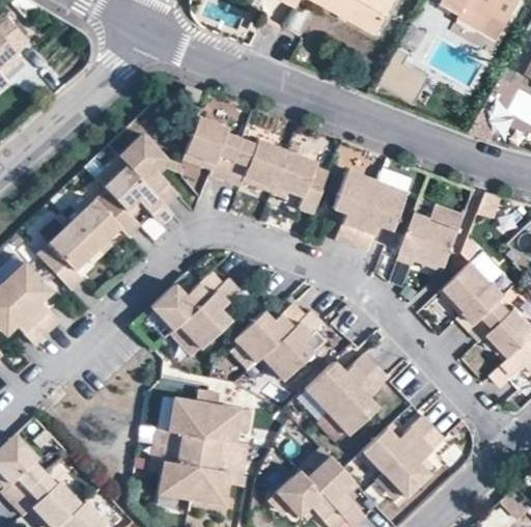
[(306,0),(373,37),(393,0),(306,0)]
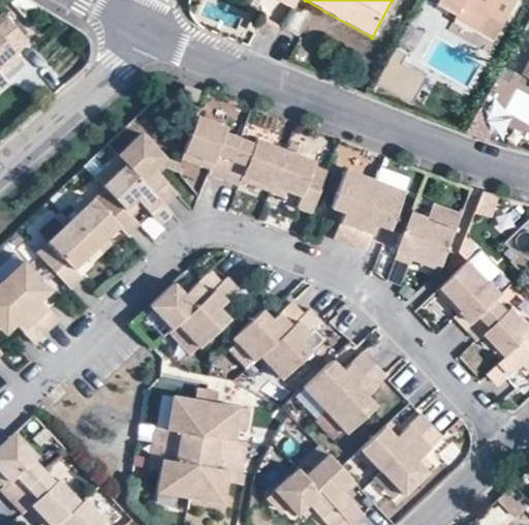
[(440,0),(439,3),(458,13),(456,17),(480,31),(490,16),(505,24),(519,0),(440,0)]
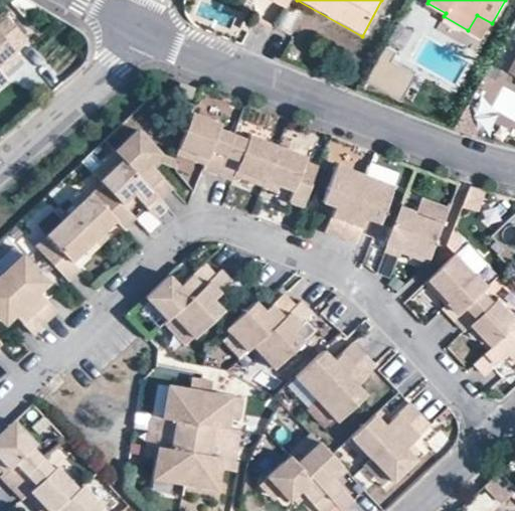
[(477,15),(468,30),(482,40),(492,23),(477,15)]
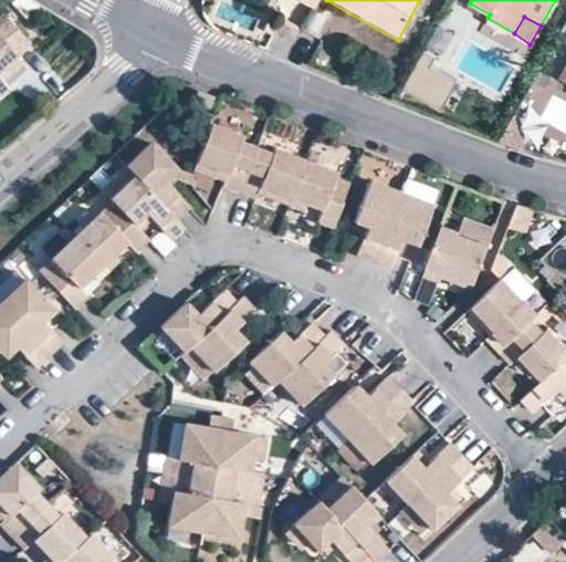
[(0,94),(6,90),(2,85),(0,82),(0,71),(14,59),(28,47),(2,18),(0,19),(0,94)]
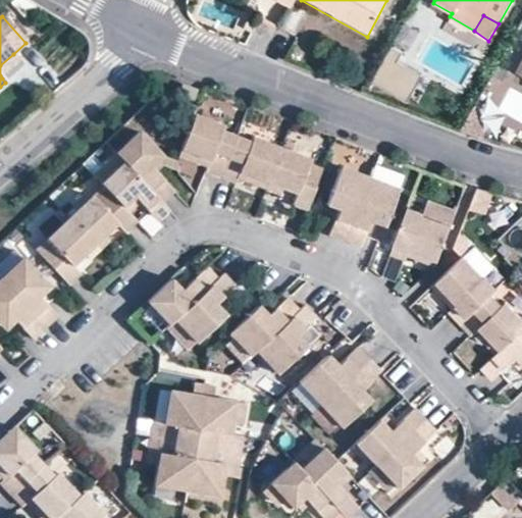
[(13,54),(0,65),(0,75),(2,79),(19,62),(13,54)]
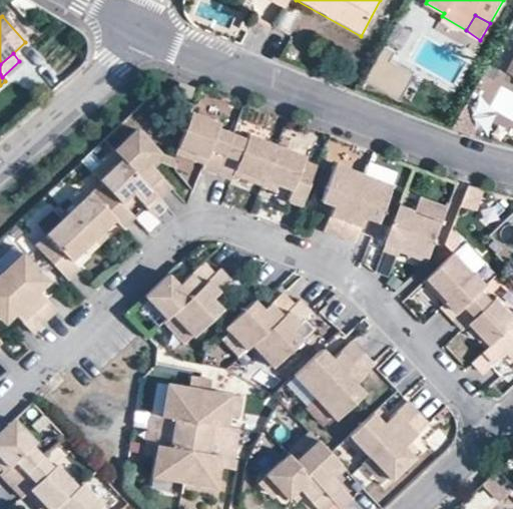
[(365,82),(400,102),(415,75),(390,62),(384,73),(373,67),(365,82)]
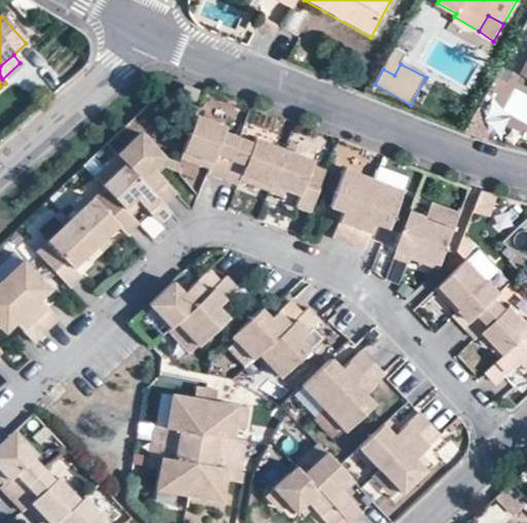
[(231,126),(199,113),(184,147),(215,160),(212,166),(211,171),(225,177),(242,137),(229,132),(231,126)]
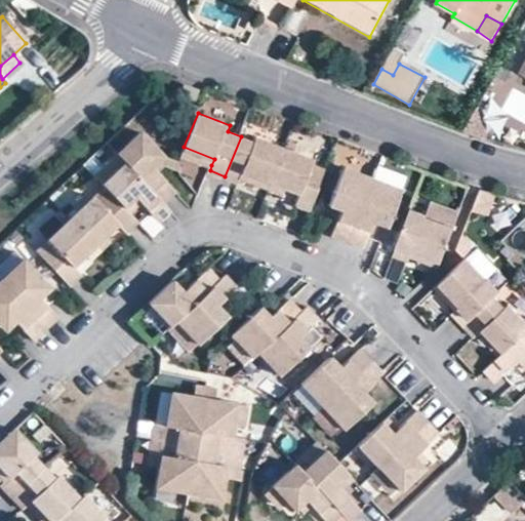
[(139,132),(117,155),(162,203),(175,191),(157,171),(152,165),(162,155),(139,132)]
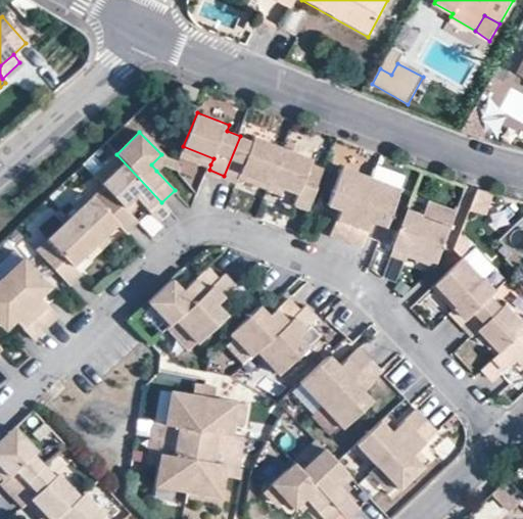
[(255,142),(240,136),(224,176),(240,182),(242,178),(244,172),(273,182),(287,147),(257,136),(255,142)]
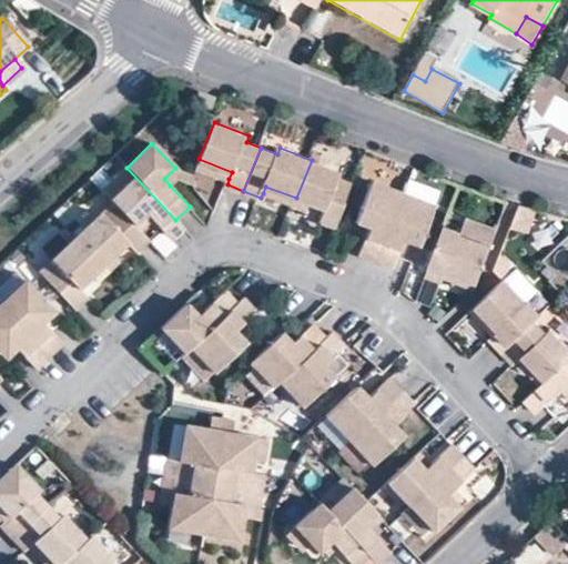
[(199,159),(195,167),(229,179),(232,172),(199,159)]
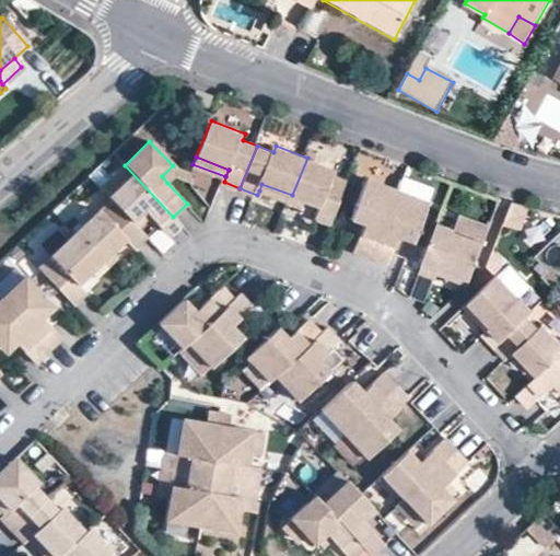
[(337,170),(307,158),(292,195),(308,201),(323,207),(317,219),(334,226),(351,182),(336,175),(337,170)]
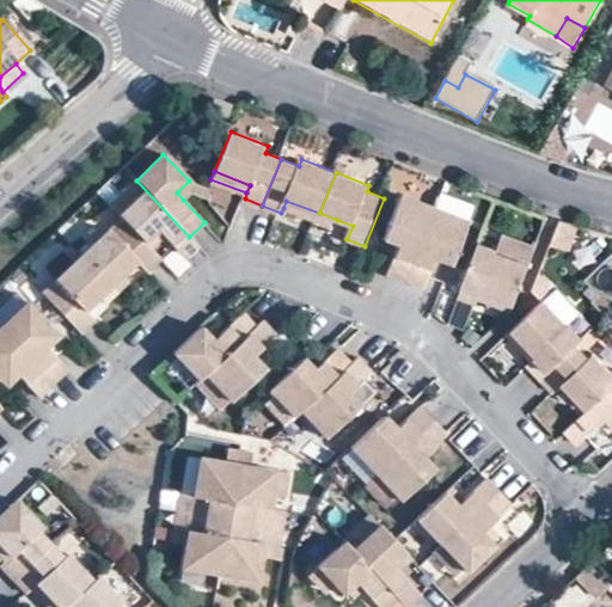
[(136,181),(109,206),(122,220),(144,243),(157,230),(164,235),(184,258),(197,245),(189,237),(136,181)]
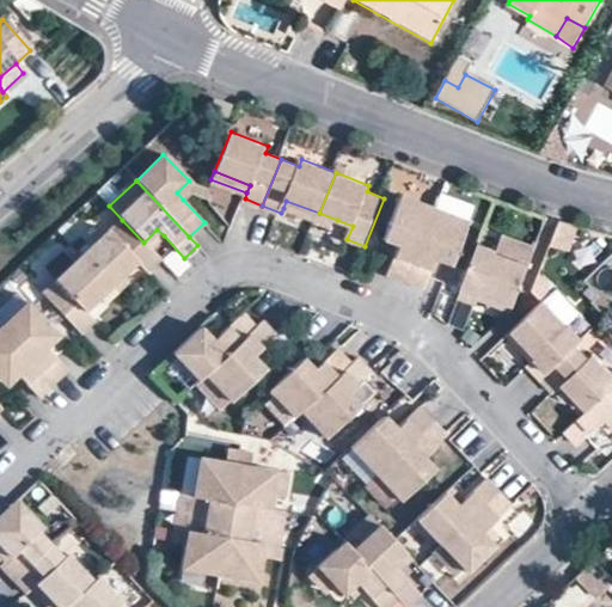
[(208,188),(189,181),(177,192),(183,200),(191,192),(209,200),(208,188)]
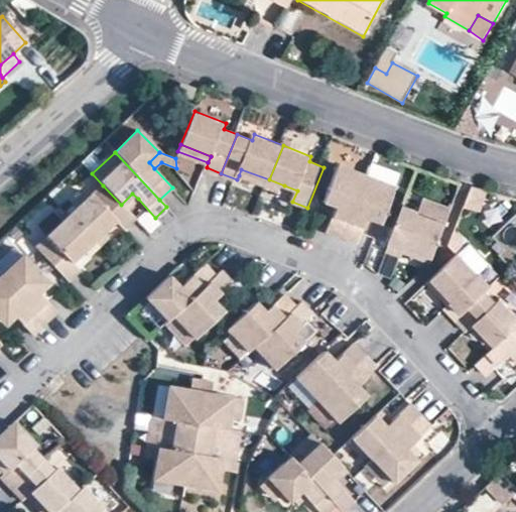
[(330,233),(345,238),(369,175),(341,165),(330,196),(342,201),(340,207),(330,233)]
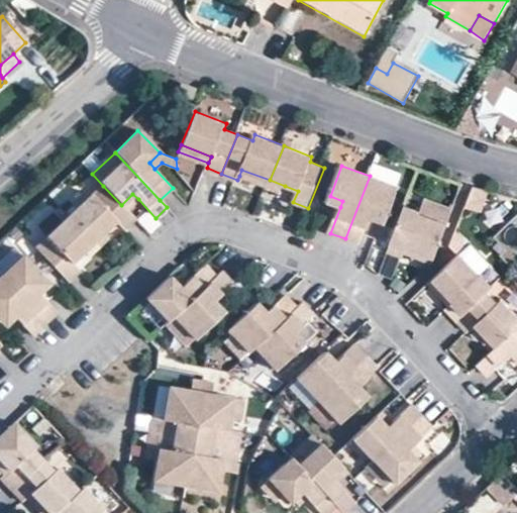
[(239,176),(268,187),(270,180),(241,170),(239,176)]
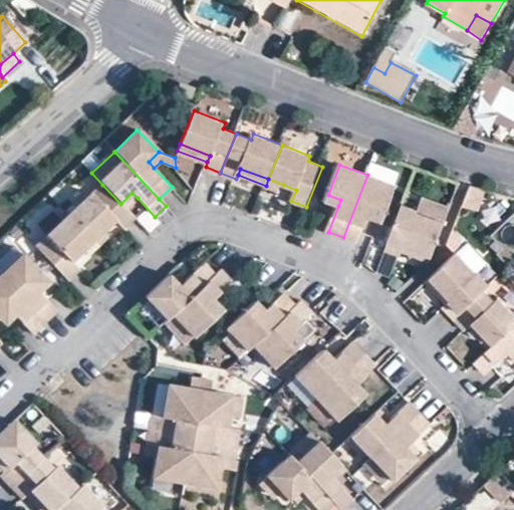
[(397,187),(367,175),(343,237),(358,244),(368,218),(371,212),(384,217),(397,187)]
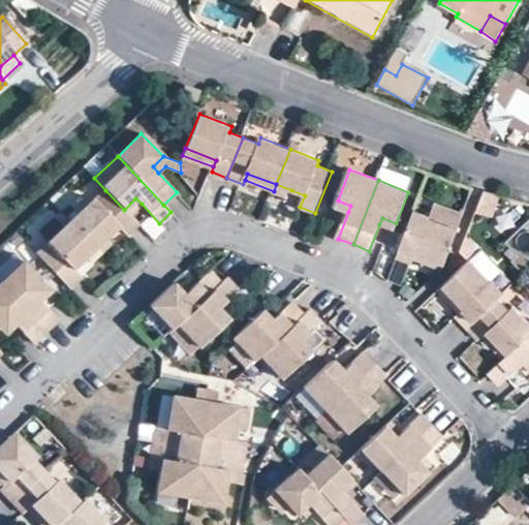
[(274,191),(289,197),(291,190),(276,184),(274,191)]
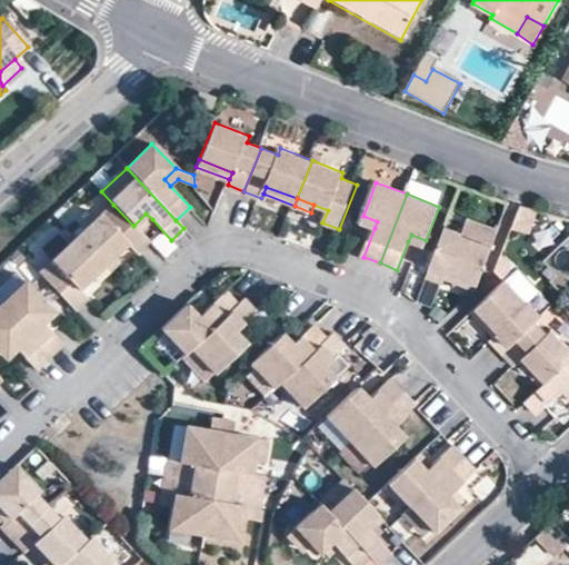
[(98,212),(73,236),(102,266),(112,257),(127,243),(135,251),(147,240),(139,231),(133,226),(113,205),(101,216),(98,212)]
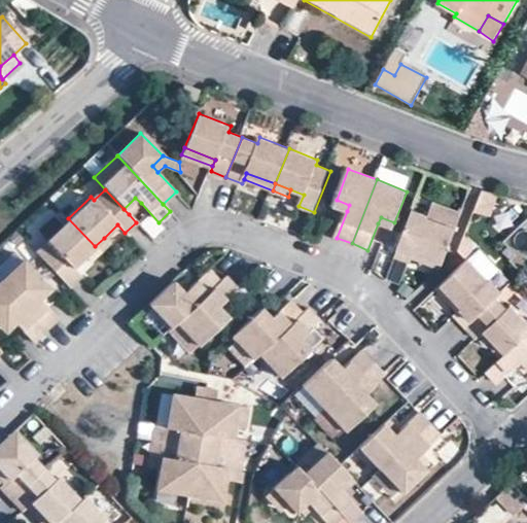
[(473,215),(490,221),(497,200),(482,194),(473,215)]
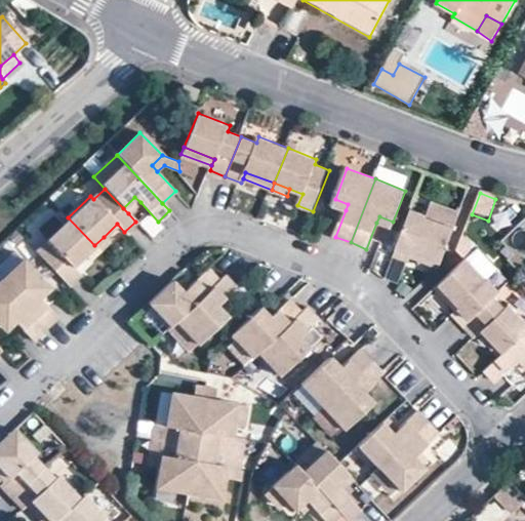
[(128,213),(140,202),(134,197),(123,208),(128,213)]
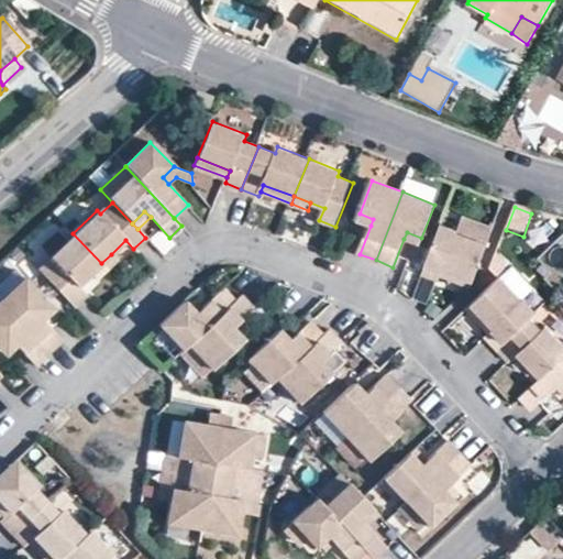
[(360,214),(357,220),(371,226),(373,219),(360,214)]
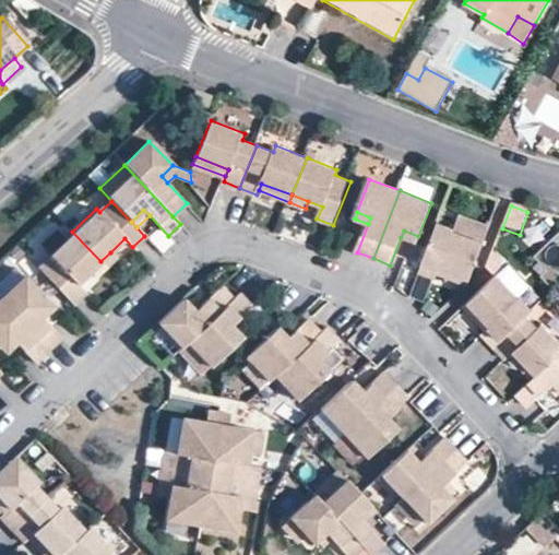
[(489,241),(442,222),(423,271),(439,278),(441,273),(444,266),(473,278),(489,241)]
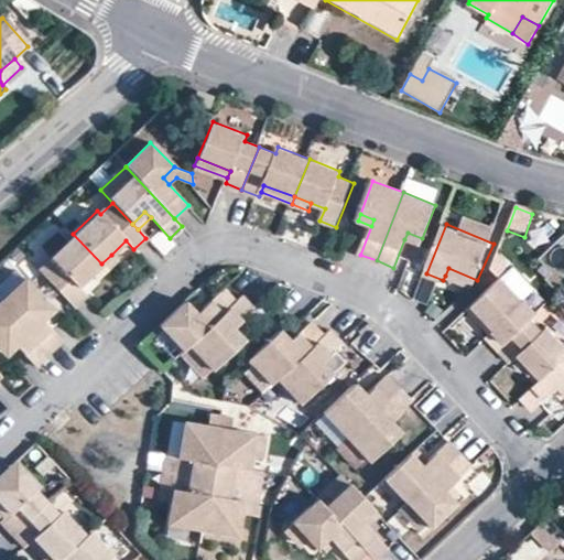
[(404,239),(420,246),(422,238),(408,233),(404,239)]
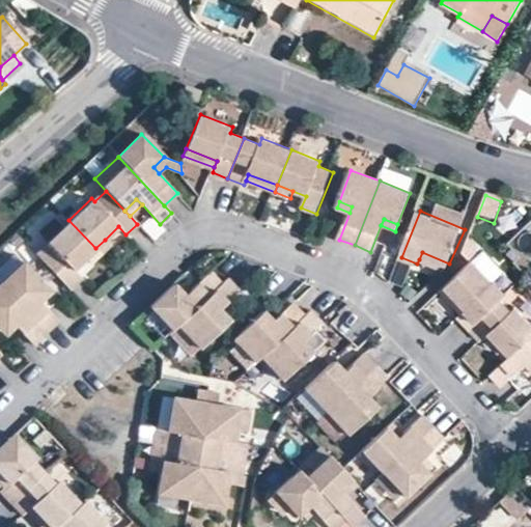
[(50,245),(37,256),(68,289),(80,278),(73,270),(86,257),(95,248),(68,220),(45,241),(50,245)]
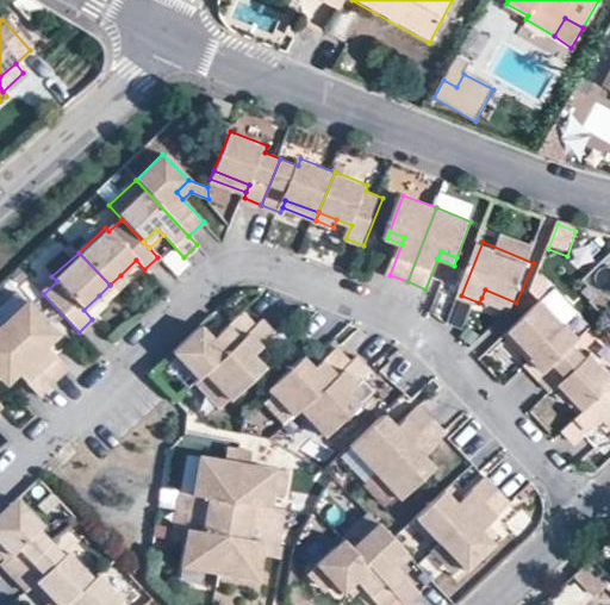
[(126,281),(120,275),(110,285),(116,292),(126,281)]
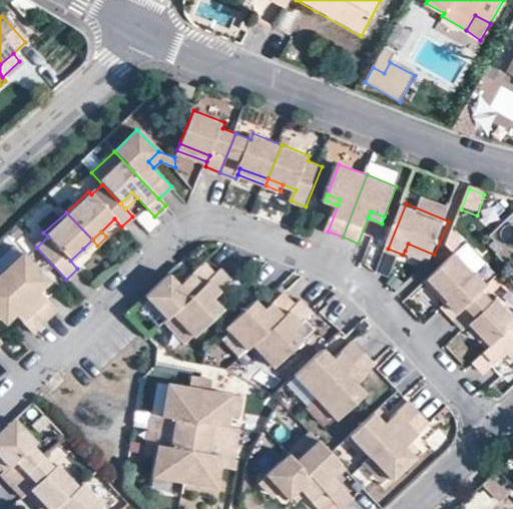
[(88,253),(97,245),(92,239),(83,248),(88,253)]
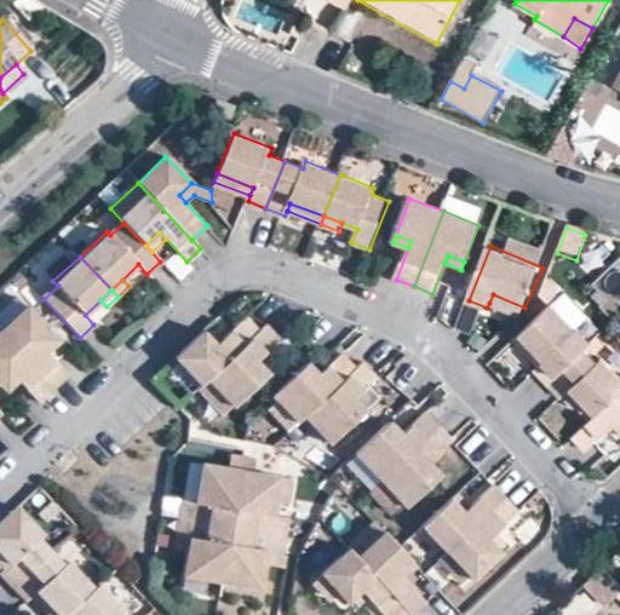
[(489,303),(522,315),(524,308),(493,294),(489,303)]
